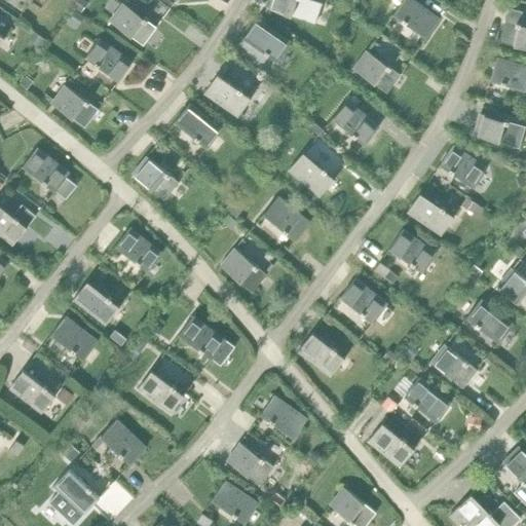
[(86,0),(77,0),(74,6),(81,11),(88,1),(86,0)]
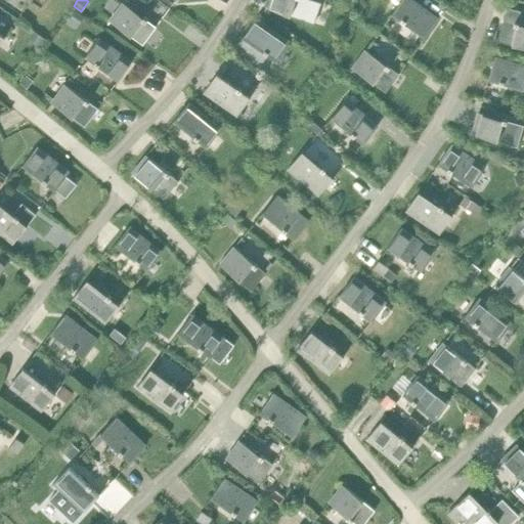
[(268,0),(266,7),(305,20),(314,24),(321,3),(312,0),(268,0)]
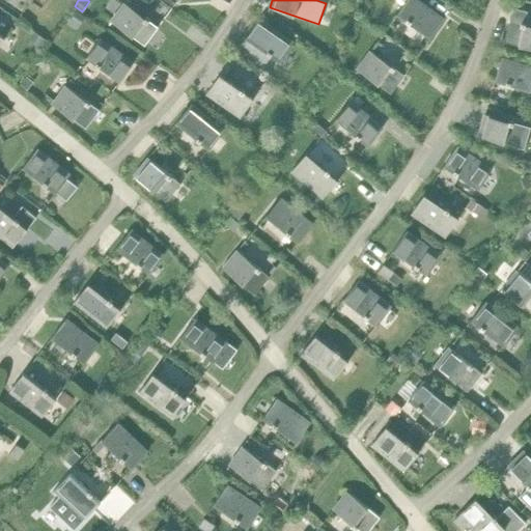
[(417,0),(396,0),(403,5),(397,14),(431,37),(444,19),(417,0)]
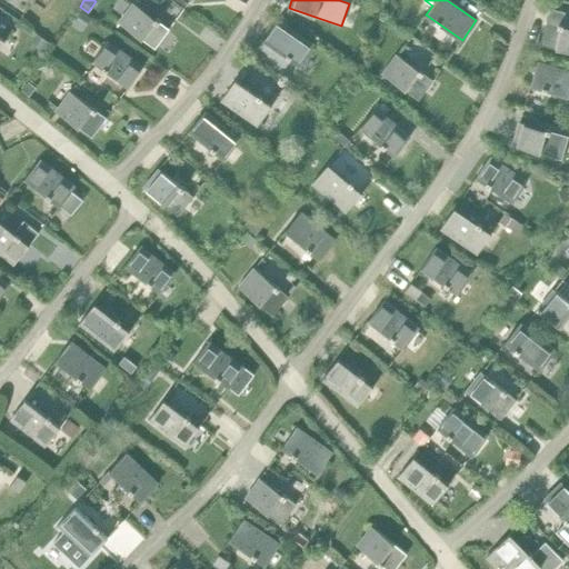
[(135,3),(120,22),(156,49),(169,29),(135,3)]
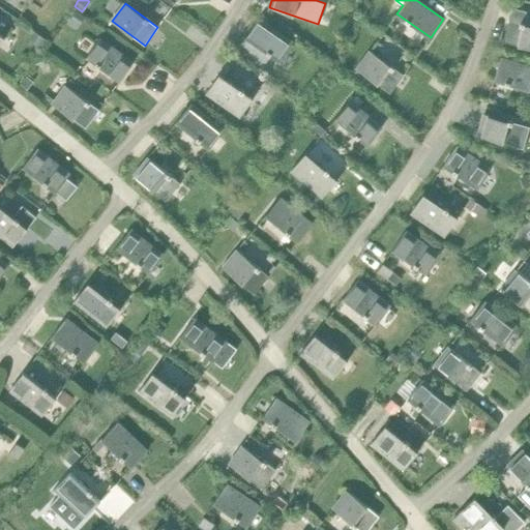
[(529,24),(526,22),(528,11),(513,7),(510,18),(503,41),(529,49),(529,25),(529,24)]
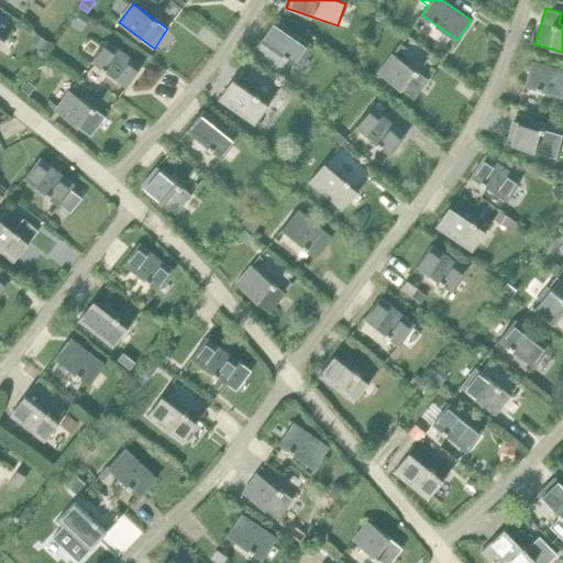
[(92,18),(81,10),(75,19),(86,26),(92,18)]
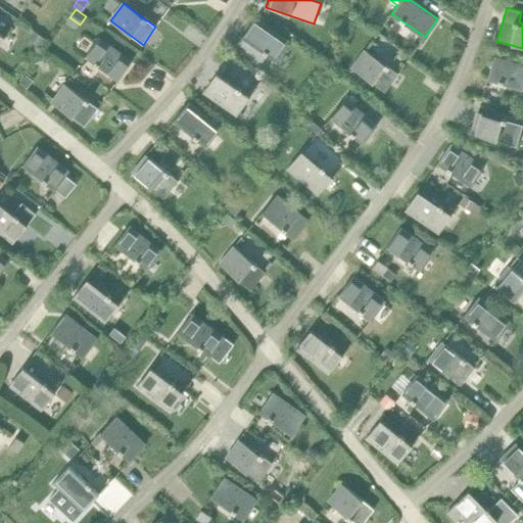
[(255,18),(242,37),(276,60),(289,42),(255,18)]
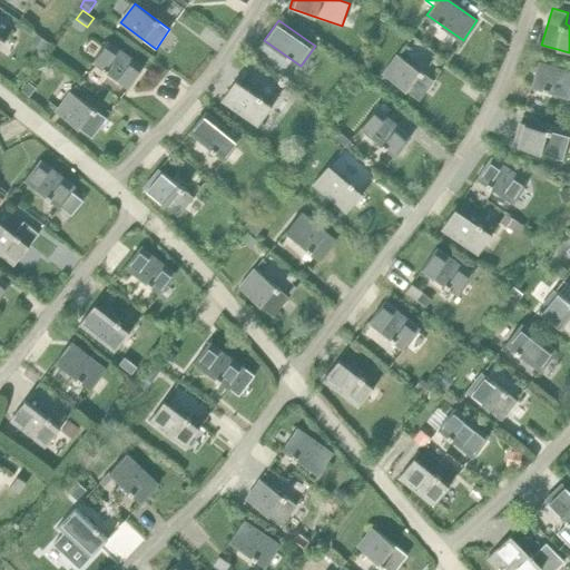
[(108,41),(94,61),(129,87),(144,67),(108,41)]
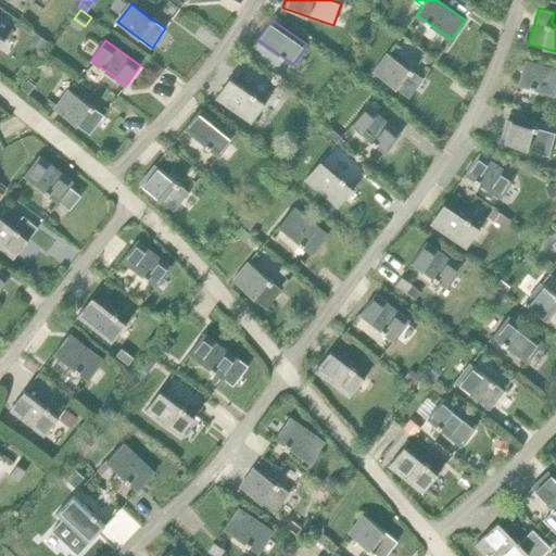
[(389,53),(375,73),(409,98),(424,78),(389,53)]
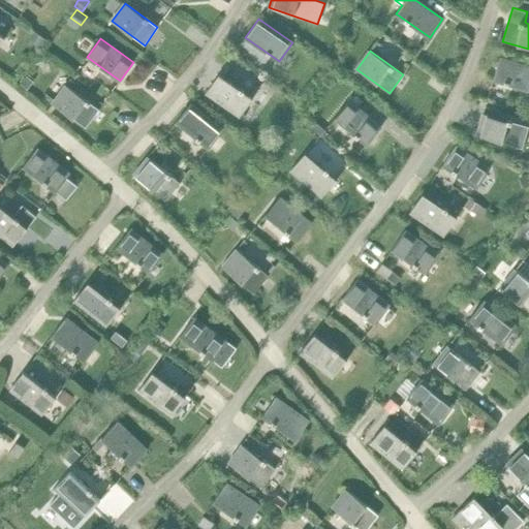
[(528,66),(500,58),(494,80),(528,90),(528,66)]
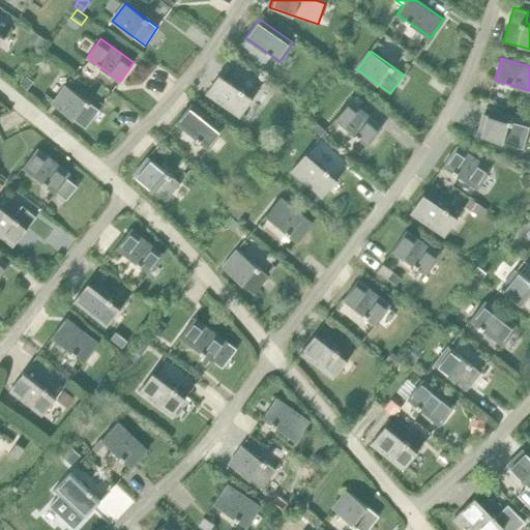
[(226,65),(219,75),(224,77),(230,67),(226,65)]
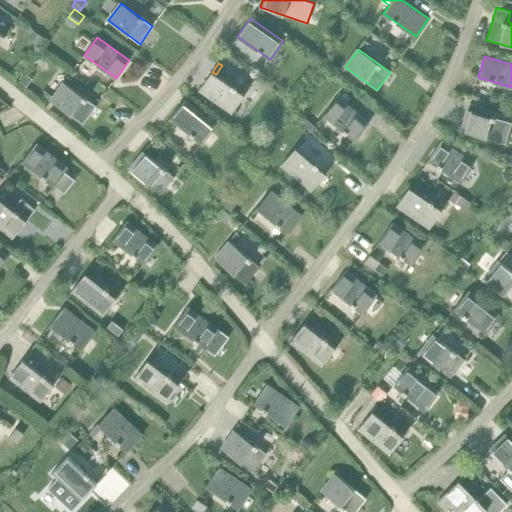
[(212,72),(199,90),(232,112),(245,95),(216,74),(212,72)]
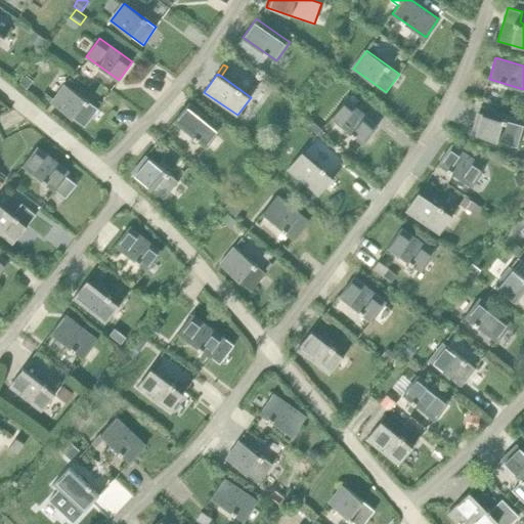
[(66,84),(52,102),(85,126),(98,108),(66,84)]
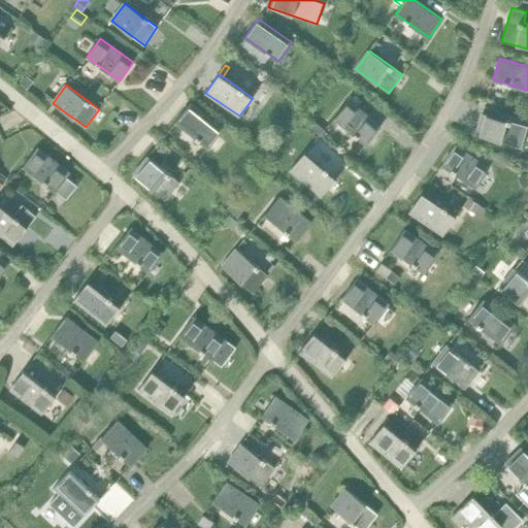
[(355,95),(350,100),(356,106),(361,100),(355,95)]
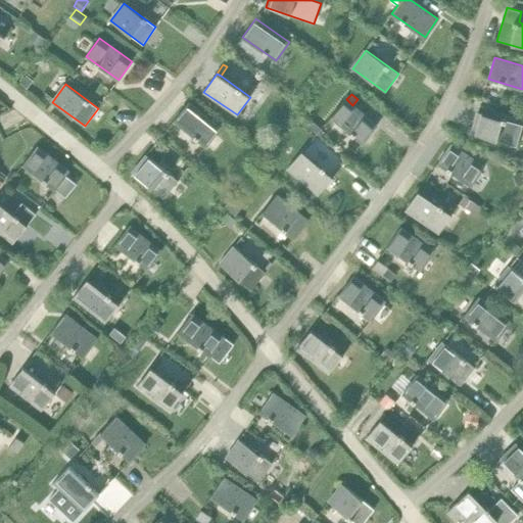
[(345,99),(331,116),(362,143),(377,126),(352,105),(346,99),(345,99)]
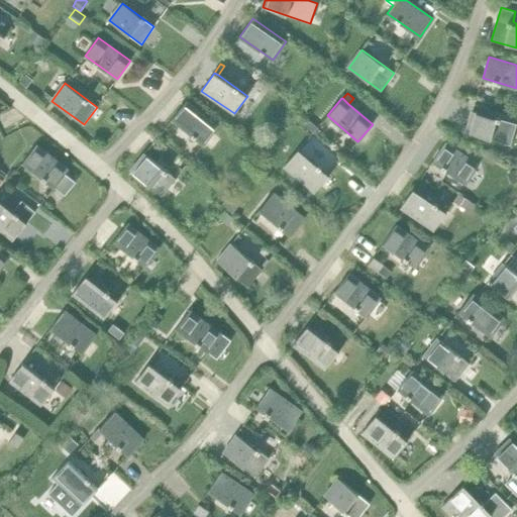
[(186,102),(173,119),(204,144),(217,127),(186,102)]
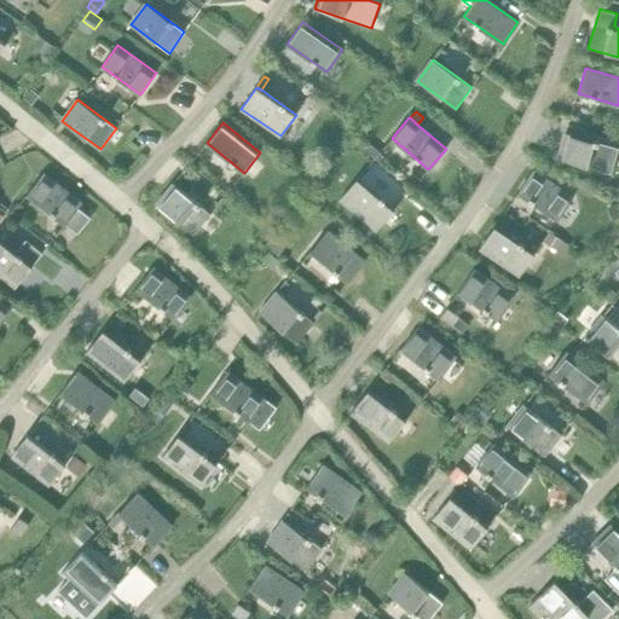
[(618,148),(566,133),(559,158),(612,174),(618,148)]
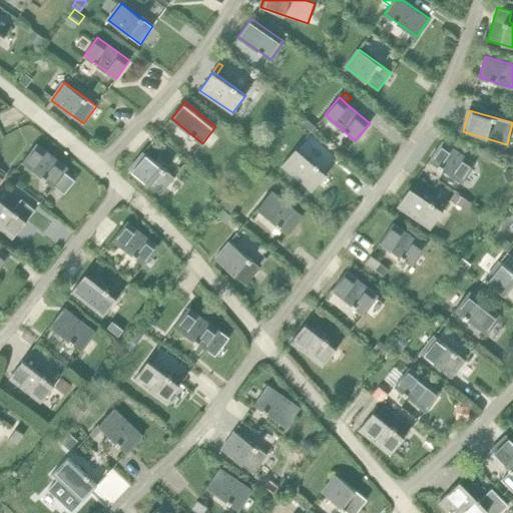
[(316,126),(307,118),(303,124),(314,133),(318,129),(316,127),(316,126)]
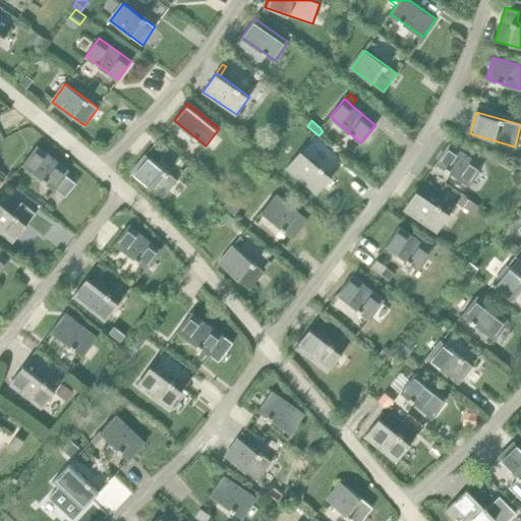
[(449,143),(436,162),(469,184),(482,166),(449,143)]
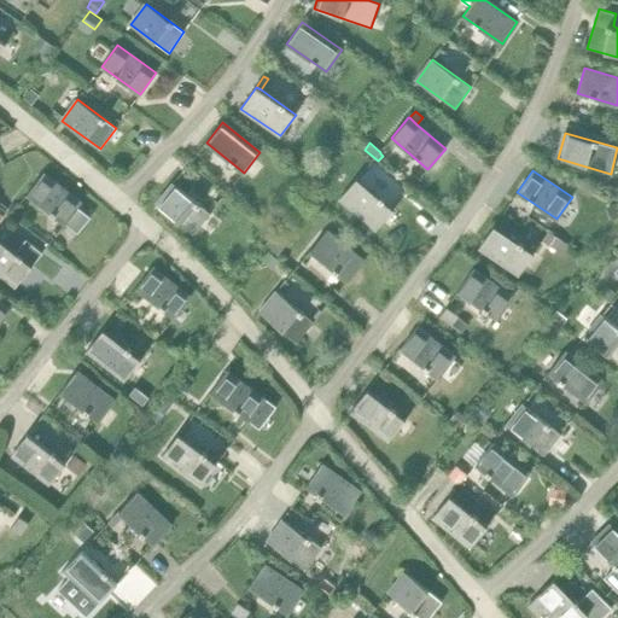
[(44,173),(27,194),(77,233),(94,213),(44,173)]
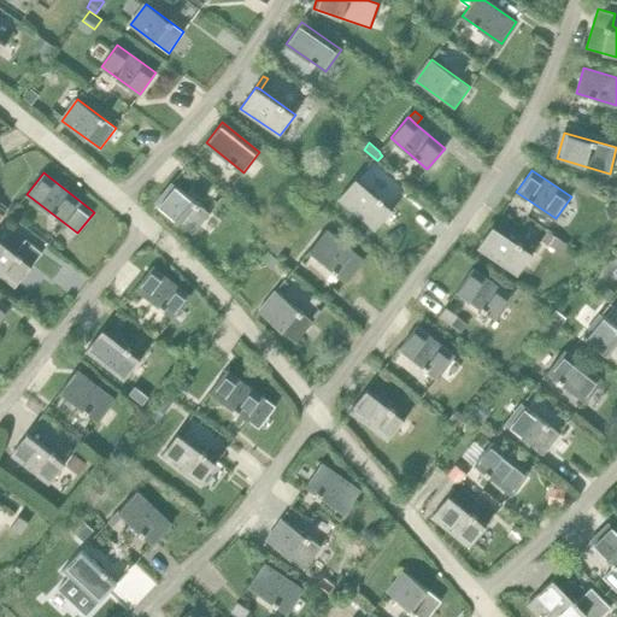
[(357,177),(339,198),(376,229),(393,209),(357,177)]
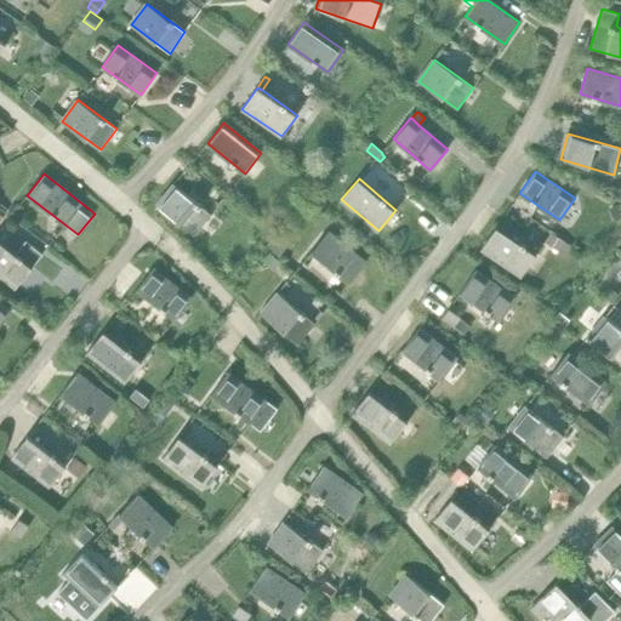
[(174,184),(157,205),(194,235),(211,215),(174,184)]
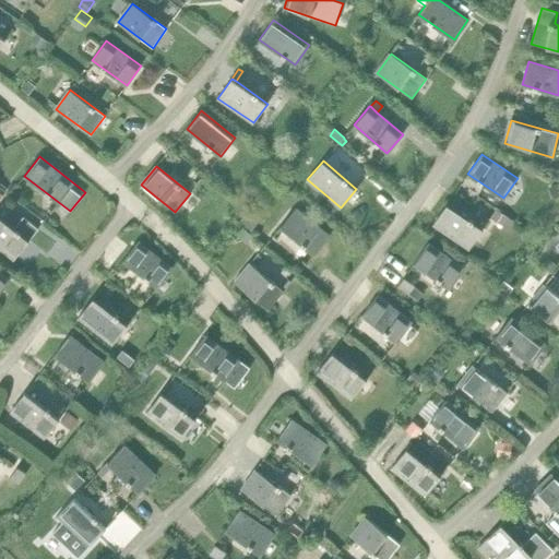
[(558,182),(549,187),(554,198),(558,194),(558,182)]
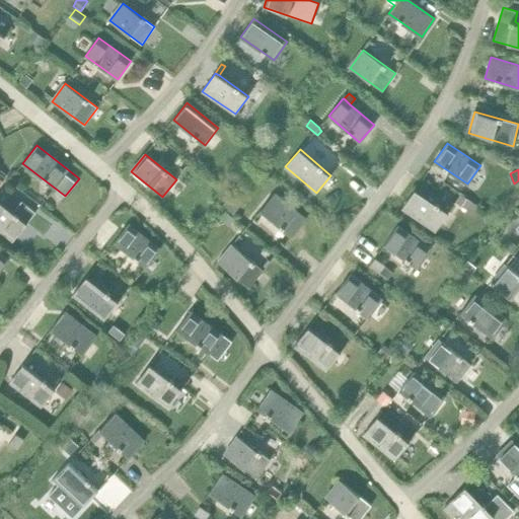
[(415,190),(402,208),(436,231),(448,212),(415,190)]
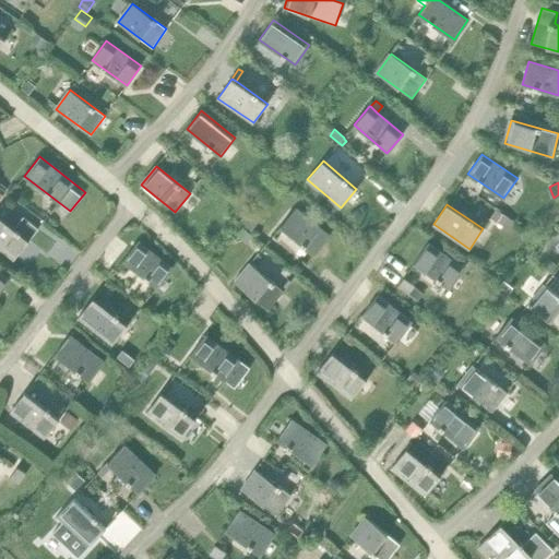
[(497,207),(490,217),(502,226),(509,229),(514,221),(509,217),(509,215),(497,207)]
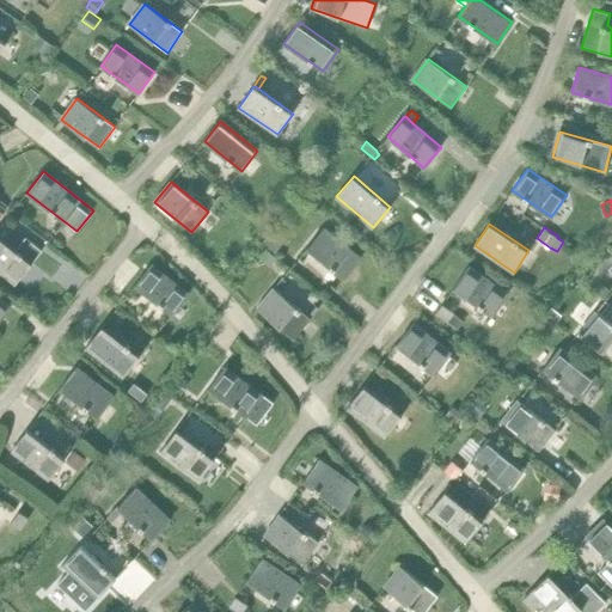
[(324,228),(307,248),(343,279),(360,258),(324,228)]
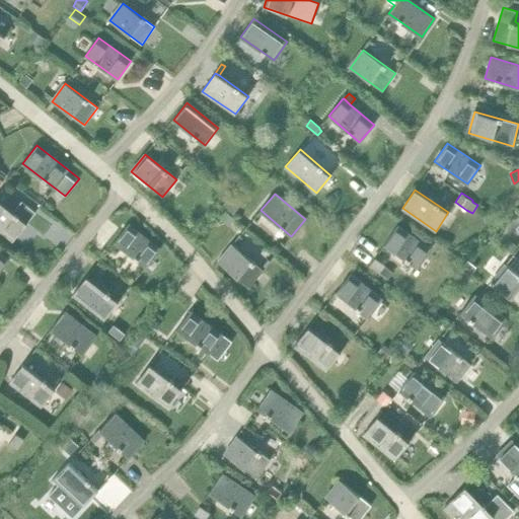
[(0,201),(0,229),(13,240),(35,212),(21,201),(12,212),(0,201)]
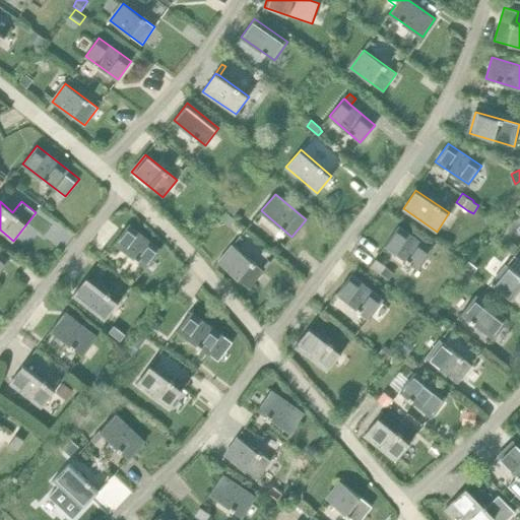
[(225,211),(220,217),(229,225),(235,218),(225,211)]
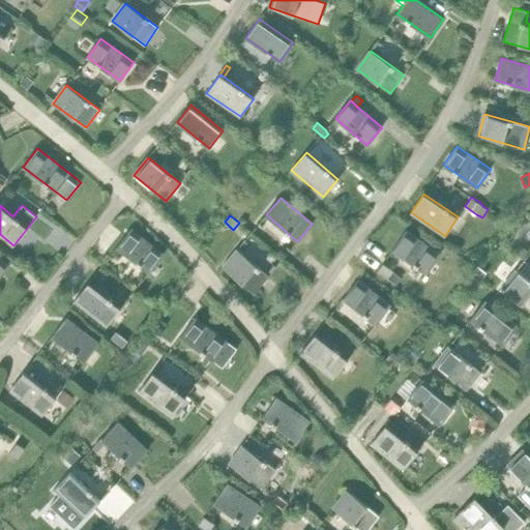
[(130,229),(117,246),(149,272),(163,255),(130,229)]
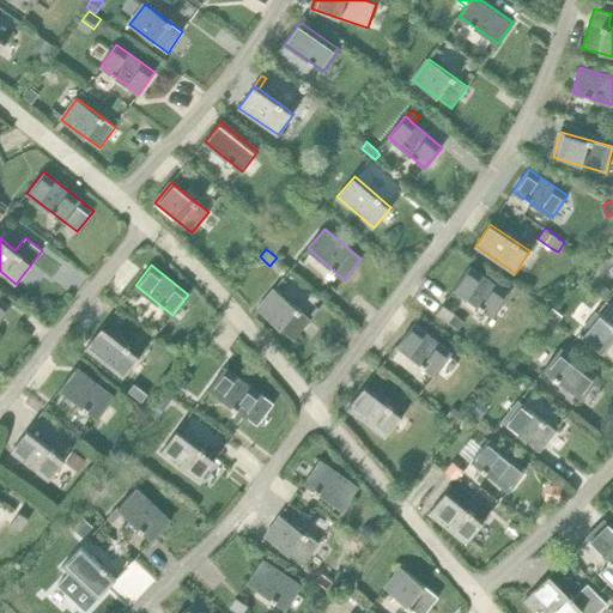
[(469,267),(454,289),(493,316),(508,295),(469,267)]
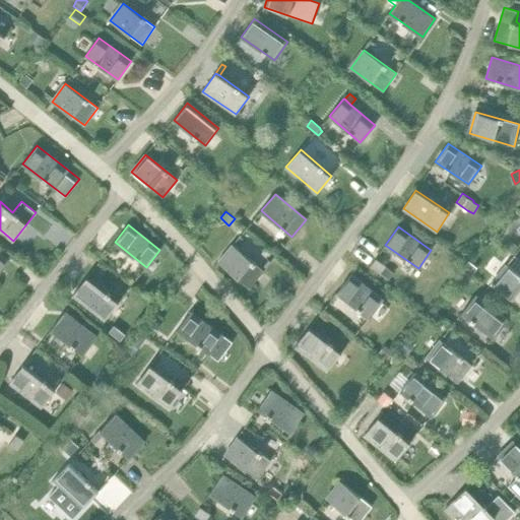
[(519,247),(510,239),(505,246),(513,254),(519,247)]
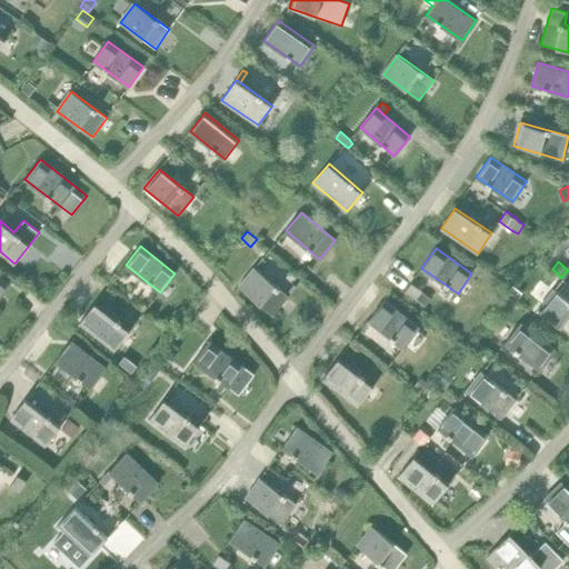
[(255,268),(239,287),(272,315),(288,296),(255,268)]
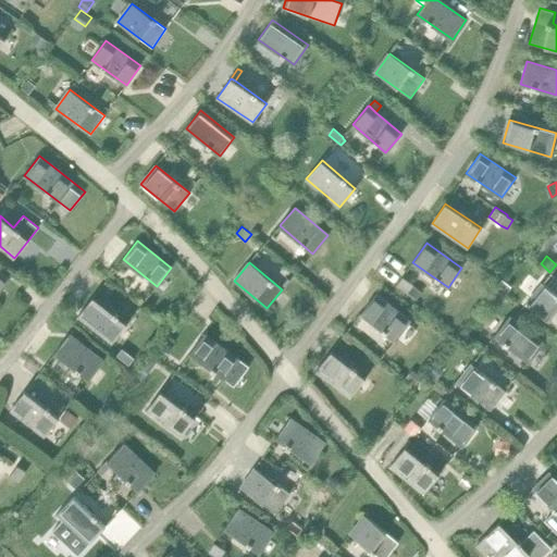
[(0,272),(0,292),(10,280),(0,272)]
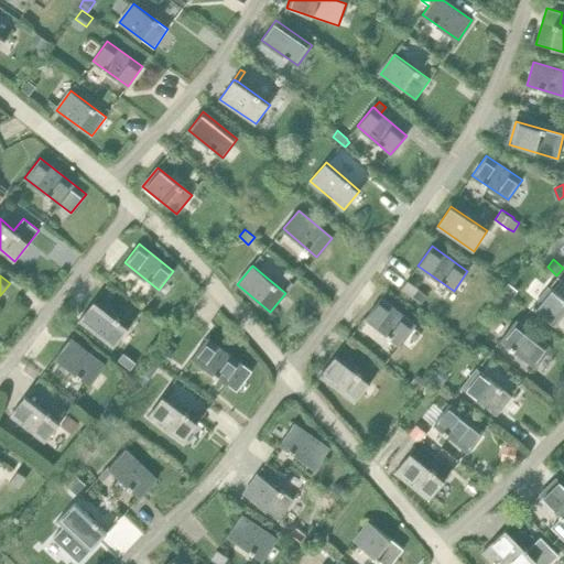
[(407,280),(401,290),(412,296),(419,288),(407,280)]
